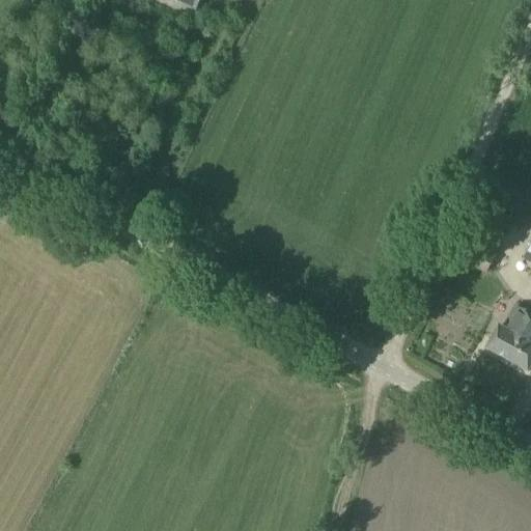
[(173,0),(195,10),(199,0),(173,0)]
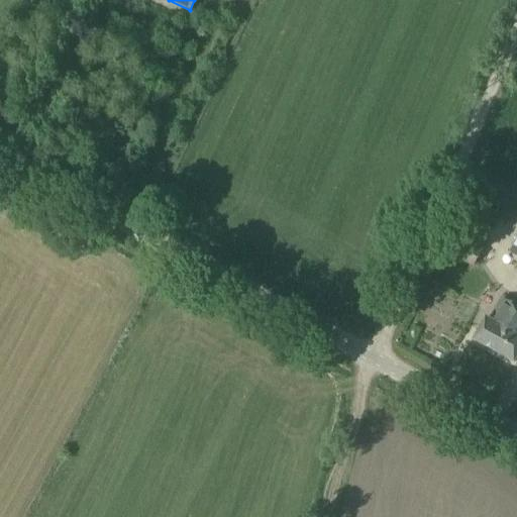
[(169,55),(164,65),(172,69),(177,59),(169,55)]
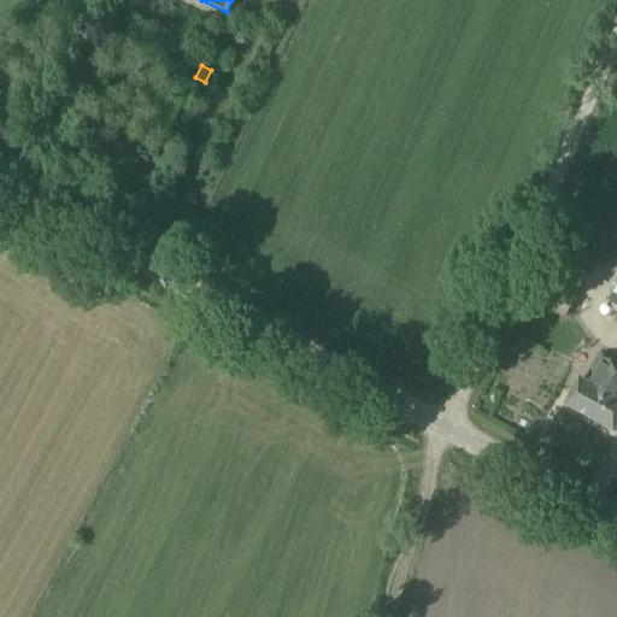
[(134,178),(145,184),(150,174),(139,169),(134,178)]
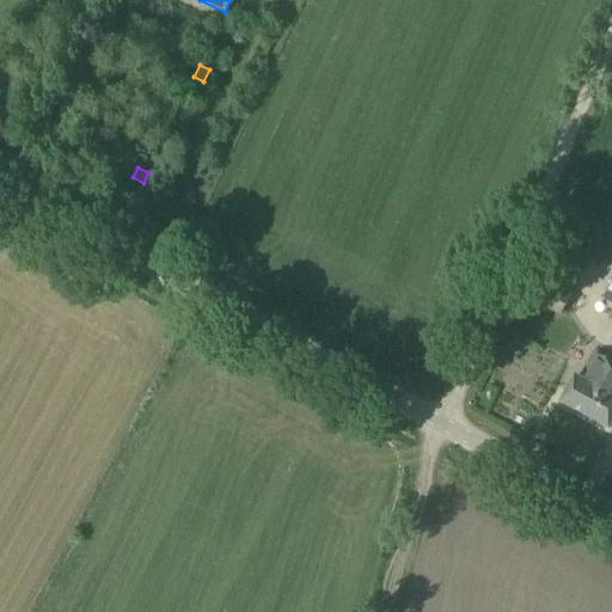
[(548,286),(569,297),(575,287),(552,275),(551,279),(548,286)]
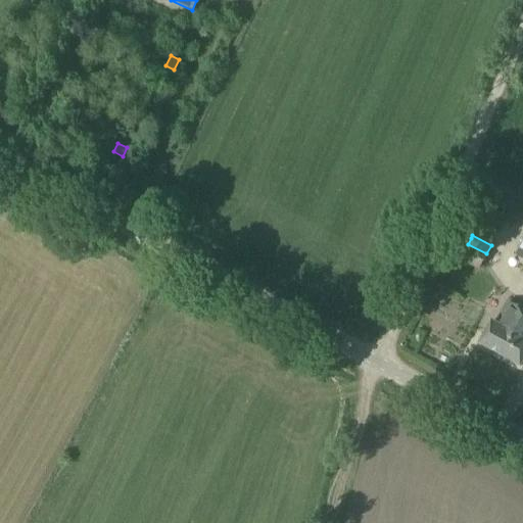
[(479,344),(502,357),(522,316),(522,311),(507,302),(495,325),(490,322),(479,344)]
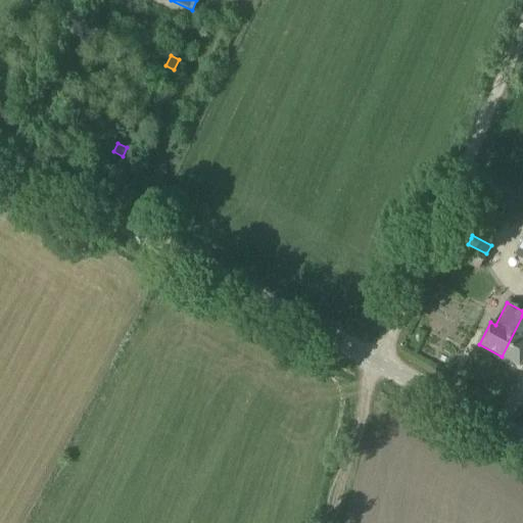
[(522,316),(502,357),(520,367),(522,359),(522,316)]
